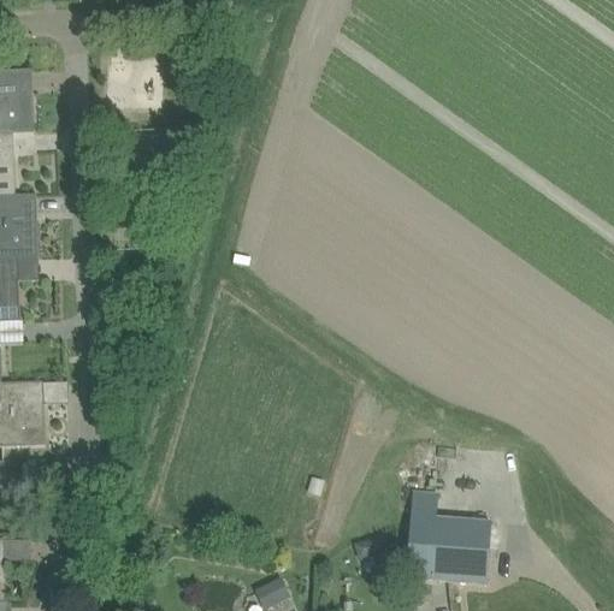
[(0,132),(7,132),(33,131),(30,67),(0,69),(0,132)]
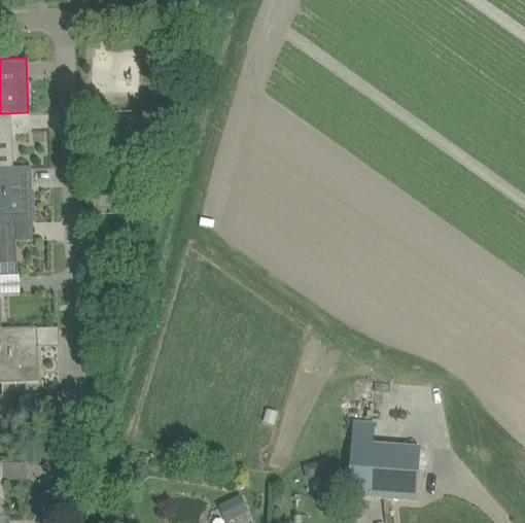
[(0,166),(12,166),(11,131),(7,132),(6,113),(0,113),(0,166)]
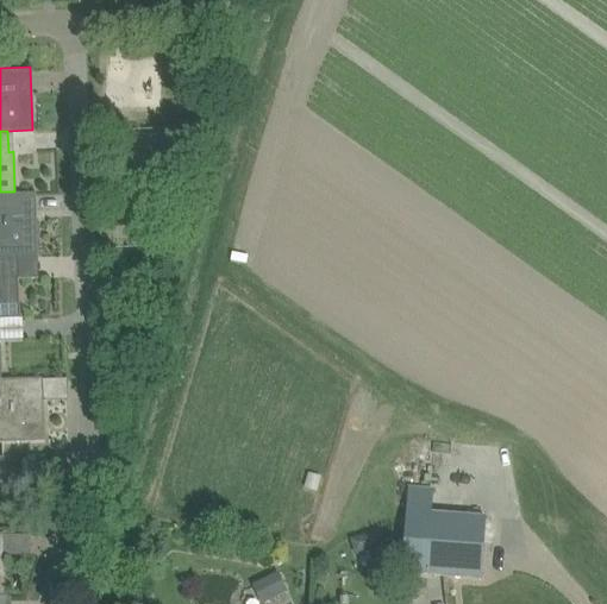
[(0,253),(12,255),(37,253),(35,190),(14,192),(0,192),(0,253)]
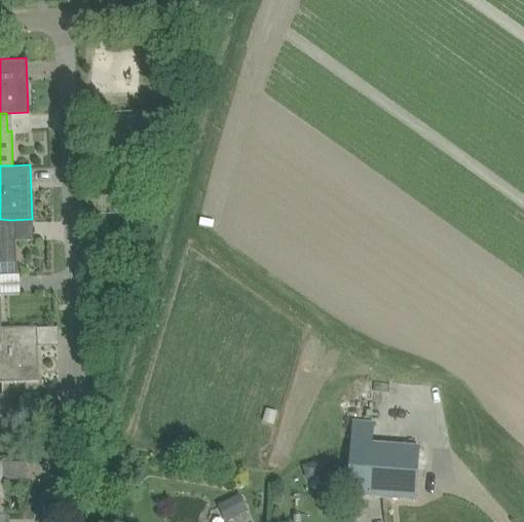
[(10,237),(10,220),(0,219),(0,273),(16,273),(14,237),(10,237)]
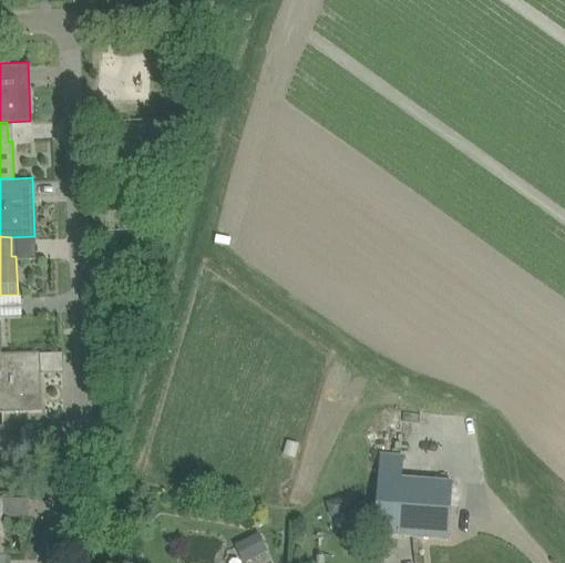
[(0,410),(40,409),(38,350),(0,351),(0,410)]
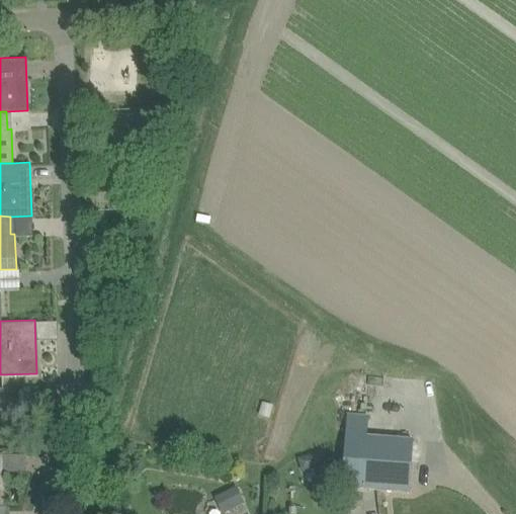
[(346,414),(341,485),(408,490),(412,439),(365,436),(366,416),(346,414)]
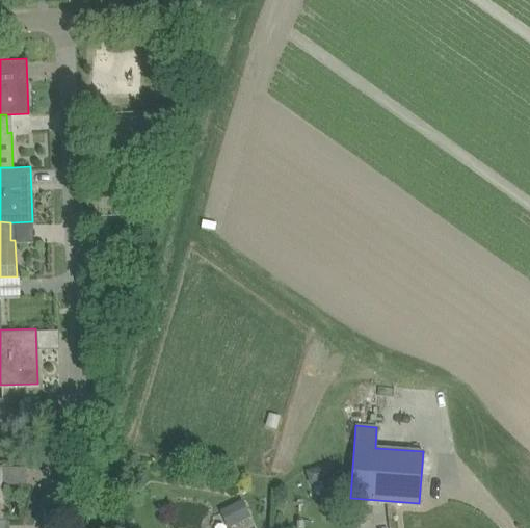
[(329,460),(320,464),(324,478),(335,474),(329,460)]
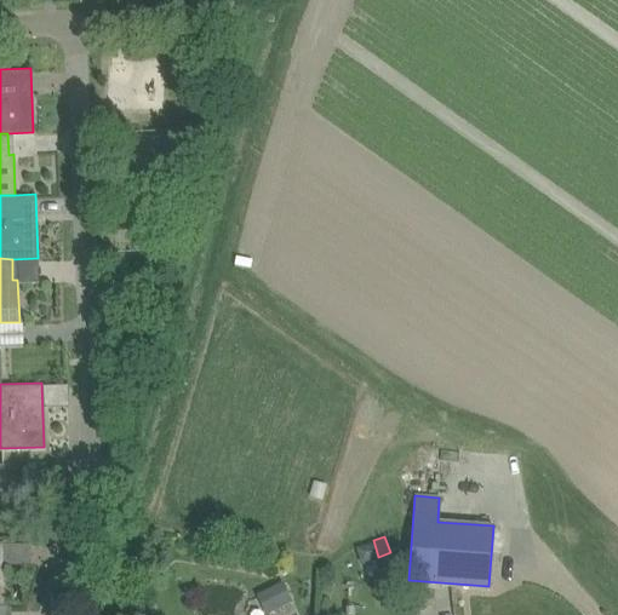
[(28,561),(28,540),(4,540),(4,561),(28,561)]
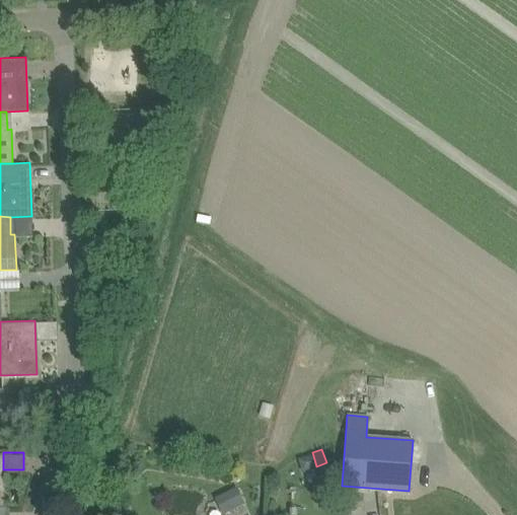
[(235,486),(220,493),(228,510),(243,503),(235,486)]
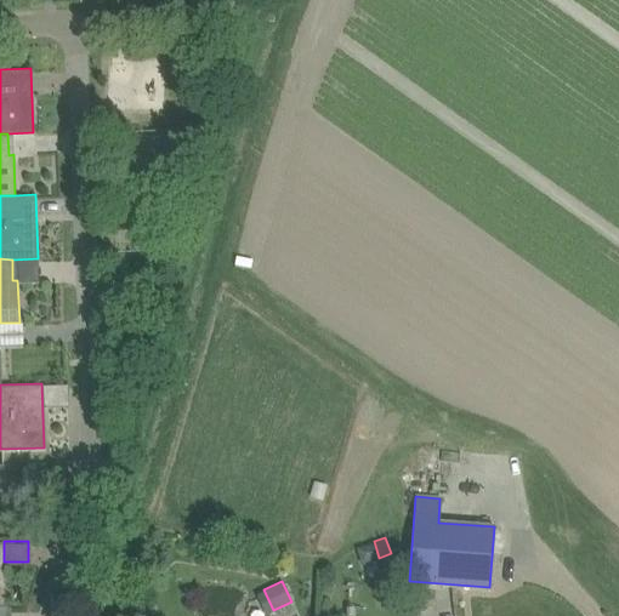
All buildings are outlined.
